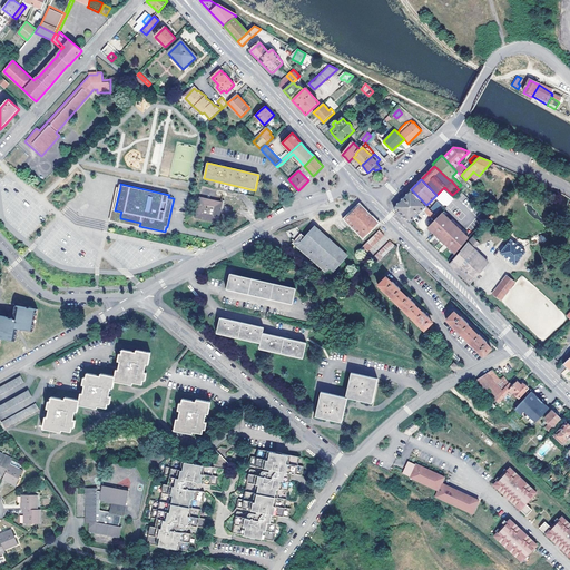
[(120,215),(121,212),(115,210),(120,187),(118,187),(110,219),(139,226),(140,223),(120,218),(120,215)]
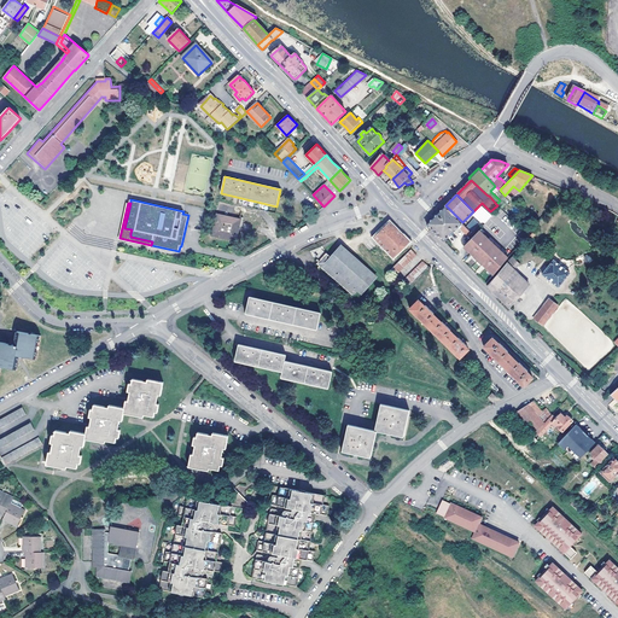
[(436,215),(427,225),(444,242),(448,238),(449,239),(450,237),(450,235),(459,227),(462,222),(445,205),(436,215)]
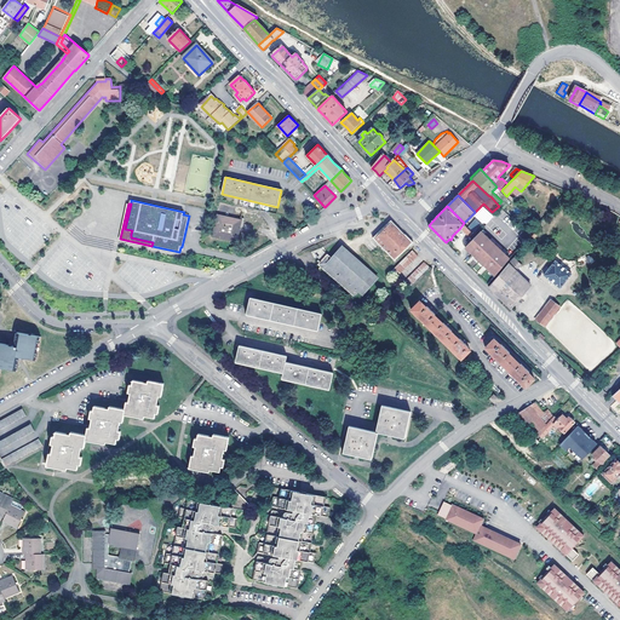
[(503,220),(507,214),(503,210),(498,216),(503,220)]
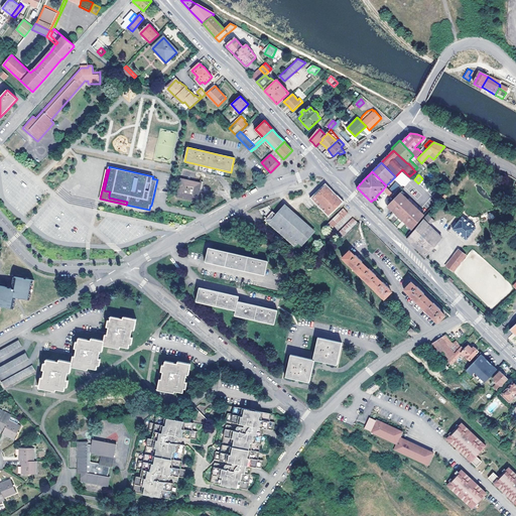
[(409,176),(401,186),(403,188),(412,179),(409,176)]
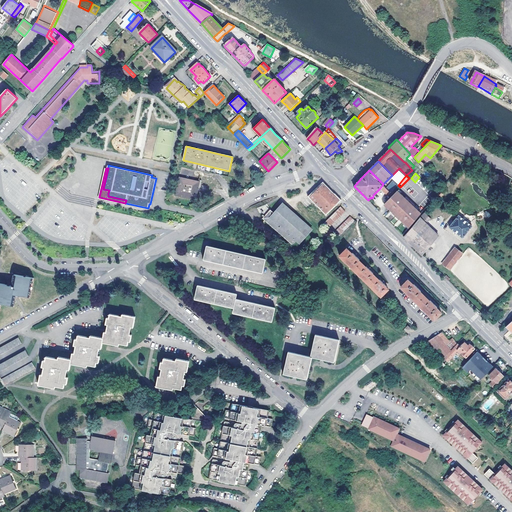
[(197,201),(199,189),(198,188),(199,181),(179,177),(175,196),(197,201)]
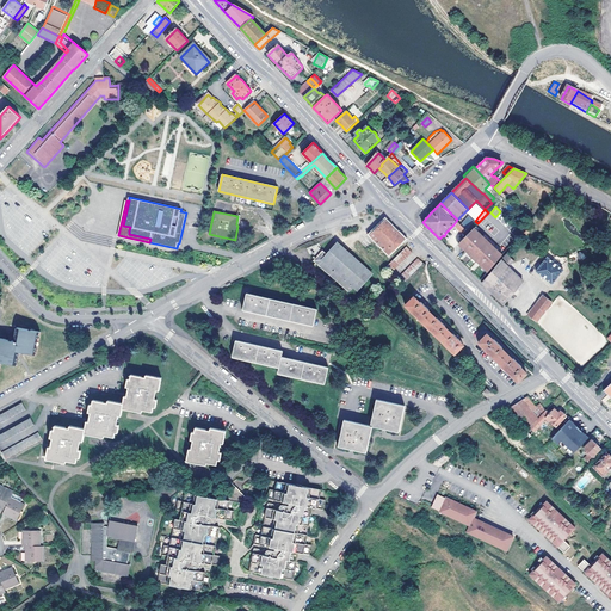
[(467,229),(475,221),(470,216),(462,224),(467,229)]
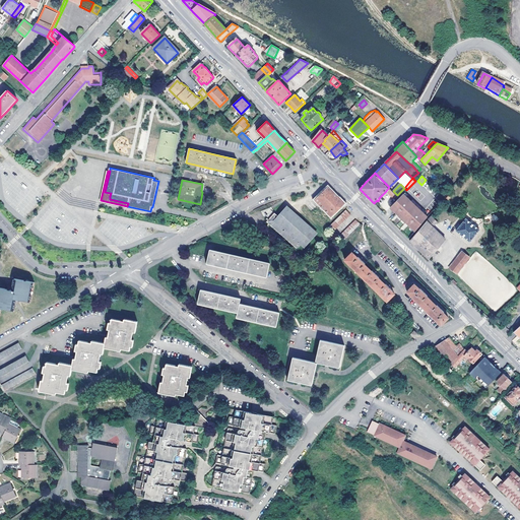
[(332,190),(328,186),(319,195),(313,202),(318,207),(317,208),(320,211),(323,209),(331,217),(345,203),(343,202),(337,195),(332,190)]
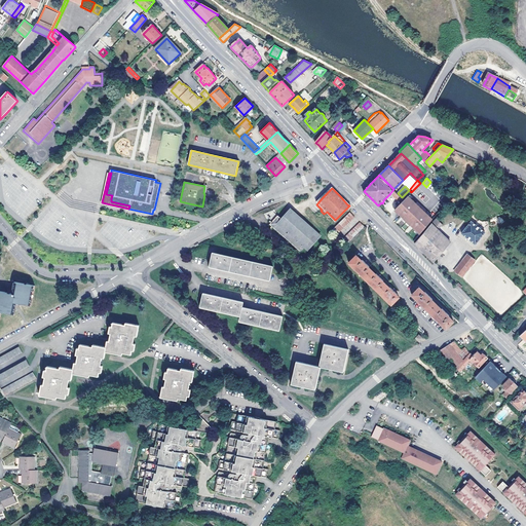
[(400,199),(402,197),(398,193),(393,189),(390,193),(399,201),(400,199)]
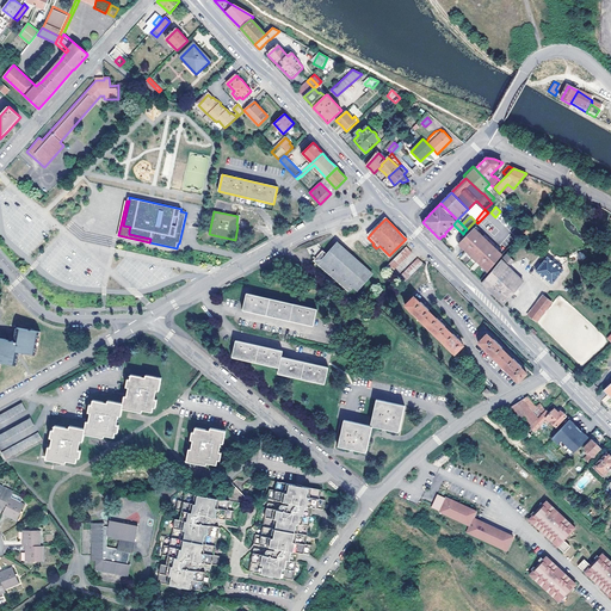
[(474,227),(477,223),(475,221),(467,229),(464,232),(468,234),(474,227)]
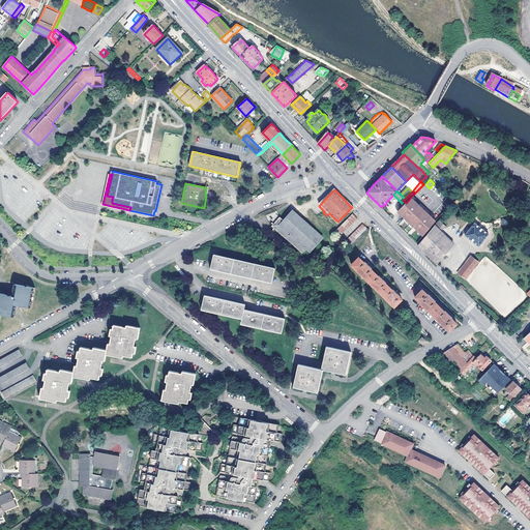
[(436,221),(411,197),(406,203),(403,207),(406,210),(402,214),(414,227),(413,228),(415,231),(417,229),(424,235),(432,226),(436,221)]
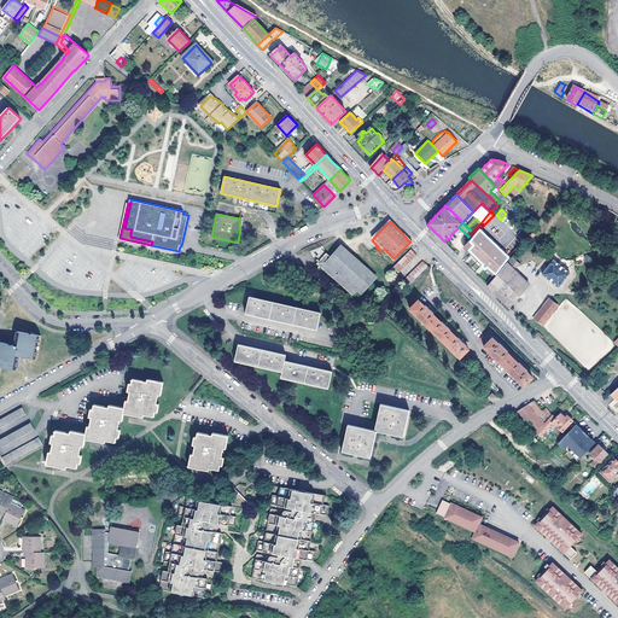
[(375,249),(369,243),(367,246),(374,254),(377,251),(375,250),(375,249)]
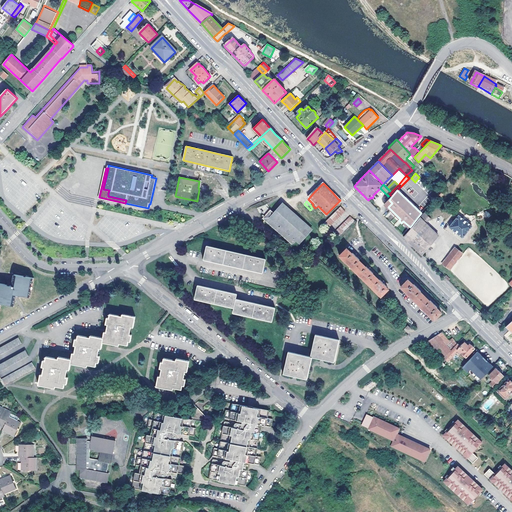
[(299,243),(312,229),(283,203),(274,213),(271,209),(263,218),(292,244),(296,240),(299,243)]
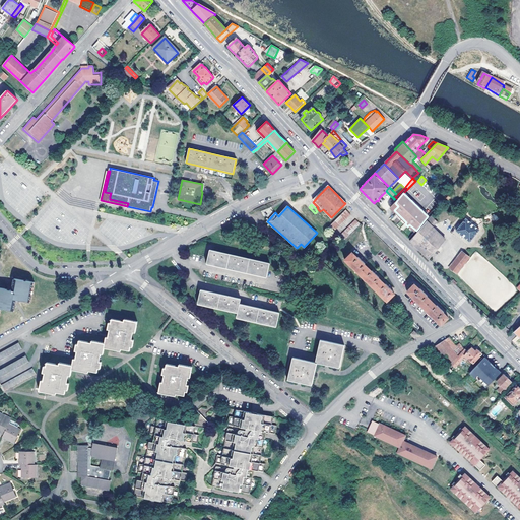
[(432,216),(427,221),(433,228),(438,222),(432,216)]
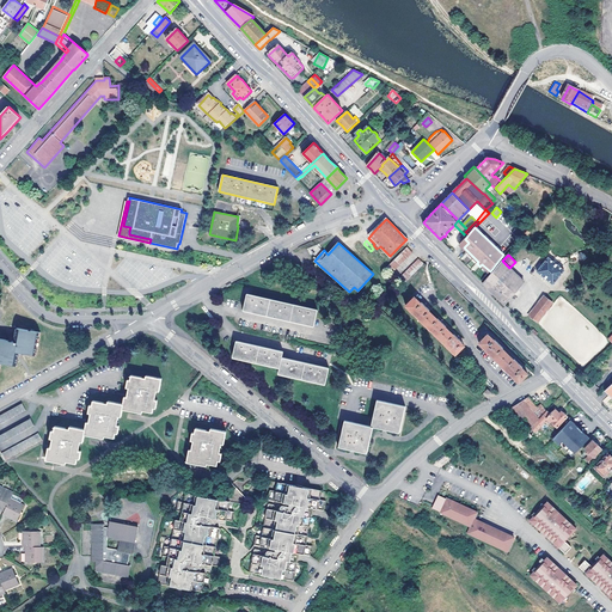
[(554,285),(564,270),(549,258),(543,265),(540,263),(537,267),(539,269),(537,273),(554,285)]
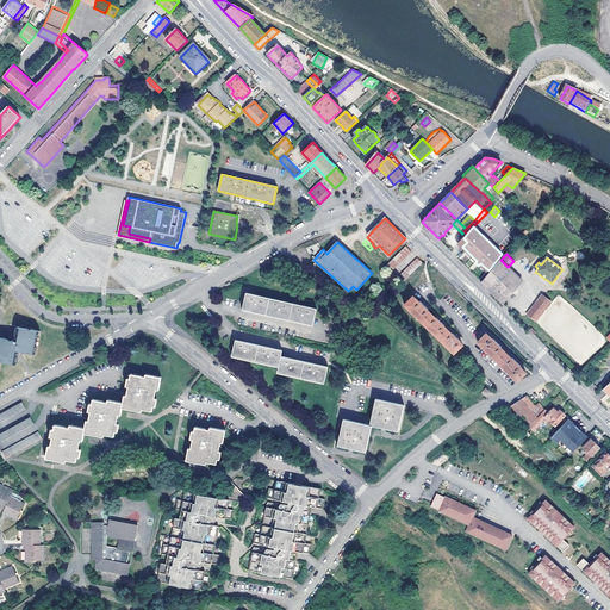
[(483,282),(504,304),(523,280),(508,267),(500,260),(483,282)]
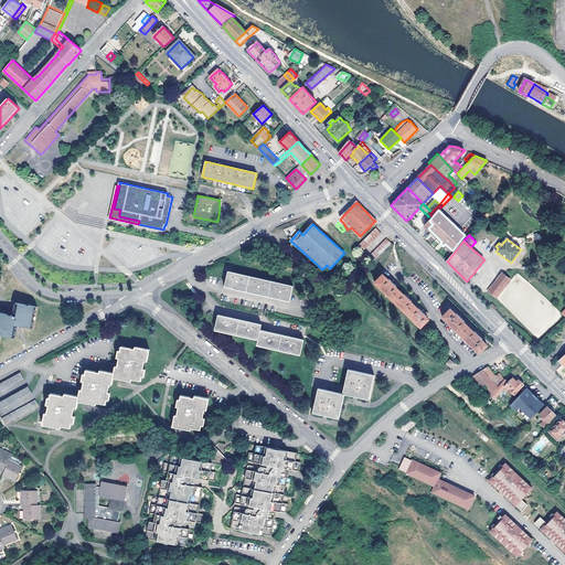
[(230,265),(226,280),(290,295),(294,279),(230,265)]
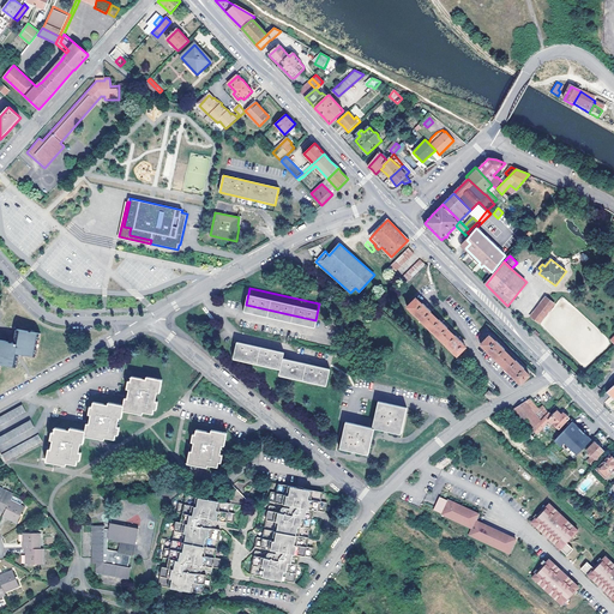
[(540,323),(554,304),(546,298),(531,317),(540,323)]
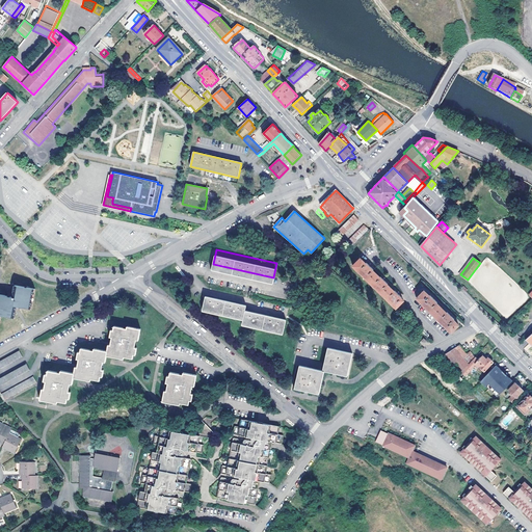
[(396,308),(404,300),(401,298),(402,297),(396,291),(395,291),(388,285),(389,284),(381,276),(380,277),(373,270),(374,269),(367,263),(366,264),(361,259),(353,266),(396,308)]
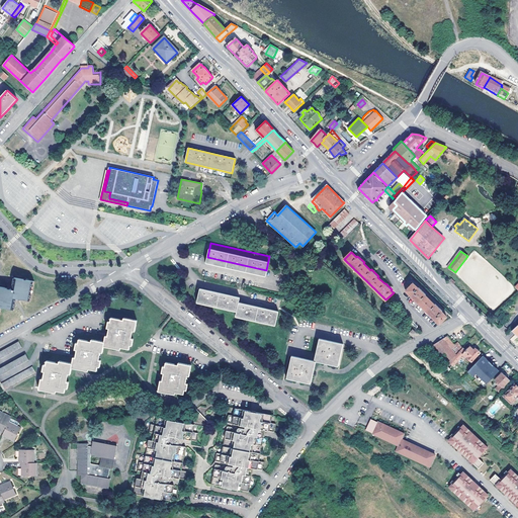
[(499,296),(505,296),(506,293),(503,292),(504,283),(507,286),(508,281),(498,271),(497,281),(494,281),(492,277),(491,276),(488,278),(486,278),(480,272),(476,274),(472,271),(475,269),(471,269),(470,278),(461,277),(494,312),(489,300),(489,298),(487,295),(487,294),(490,294),(493,291),(497,292),(499,296)]
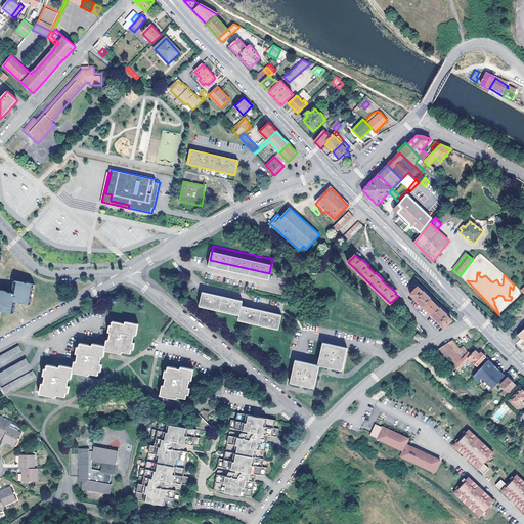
[(35,284),(15,280),(12,293),(0,290),(0,314),(1,311),(12,313),(14,302),(16,302),(31,304),(35,284)]
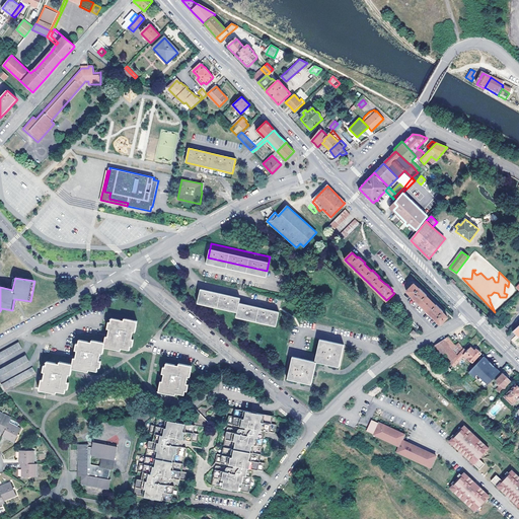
[(237,311),(277,320),(280,306),(240,297),(241,293),(202,284),(202,285),(199,298),(237,307),(237,311)]
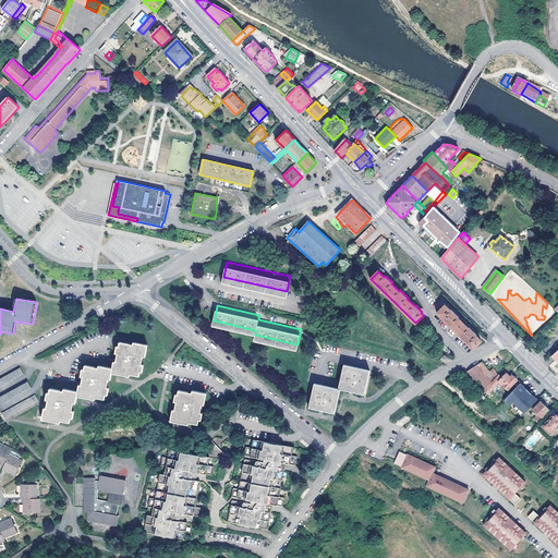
[(473,349),(482,340),(476,336),(476,335),(470,327),(469,328),(459,318),(459,317),(452,310),(451,311),(446,305),(437,313),(473,349)]
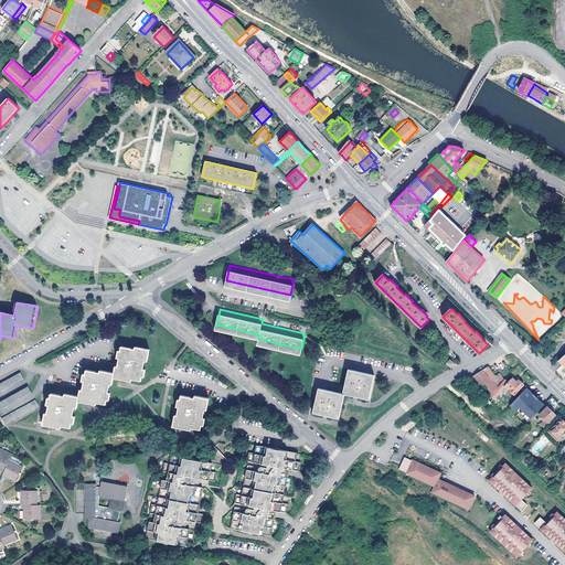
[(136,350),(123,348),(121,352),(119,351),(118,358),(120,359),(118,368),(116,366),(115,374),(114,379),(128,381),(128,379),(141,381),(142,377),(145,377),(146,370),(144,370),(146,361),(148,361),(150,350),(136,348),(136,350)]
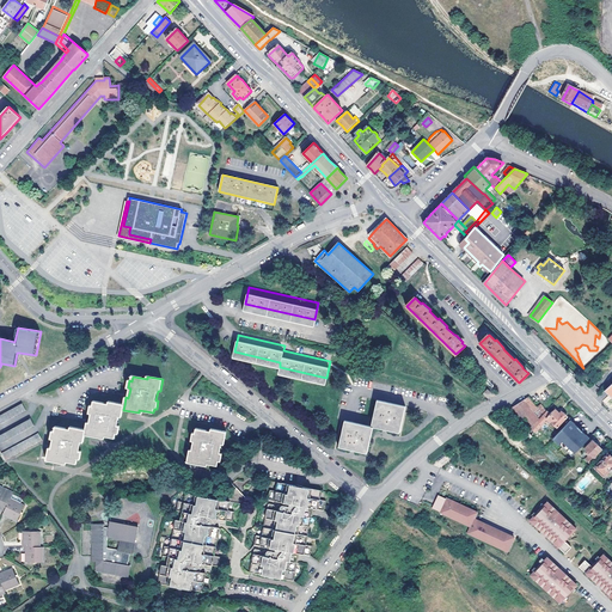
[(530,397),(525,401),(534,412),(538,409),(537,408),(530,397)]
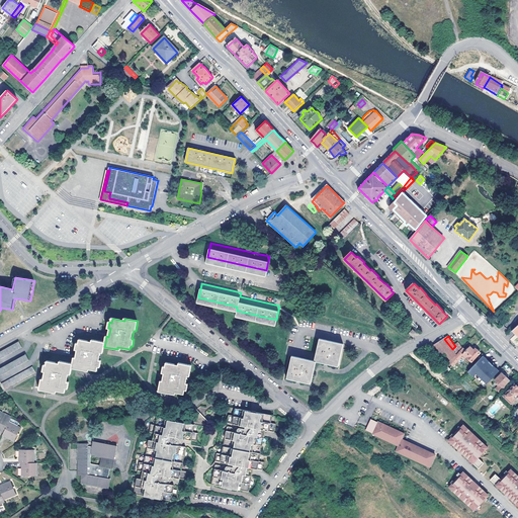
[(339,364),(344,342),(320,337),(317,352),(315,359),(317,360),(339,364)]
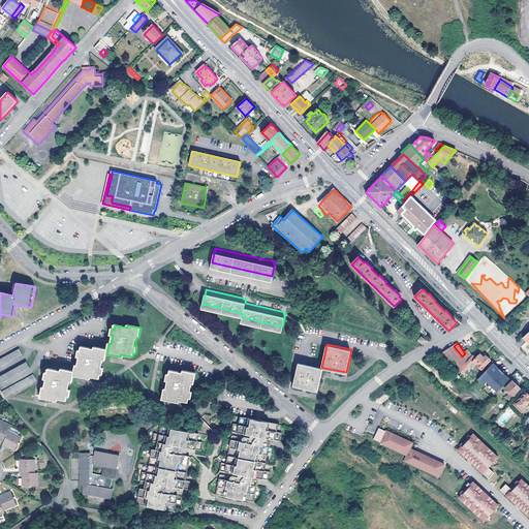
[(443,352),(457,372),(466,362),(462,356),(454,346),(443,352)]
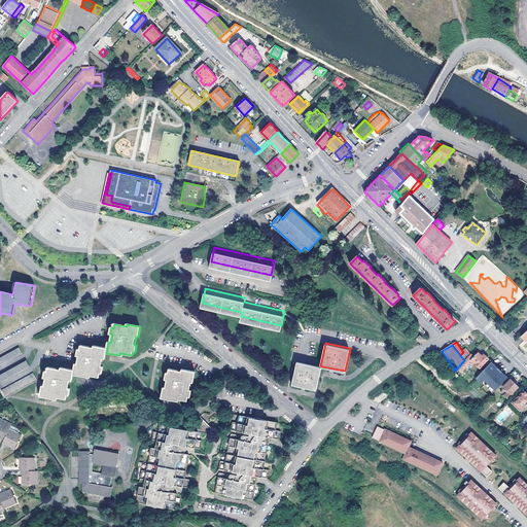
[(79,357),(77,365),(75,364),(74,371),(73,375),(85,377),(86,375),(99,377),(100,373),(102,374),(103,367),(101,366),(103,359),(105,359),(106,353),(107,349),(94,346),(94,348),(81,346),(80,350),(77,350),(76,356),(79,357)]
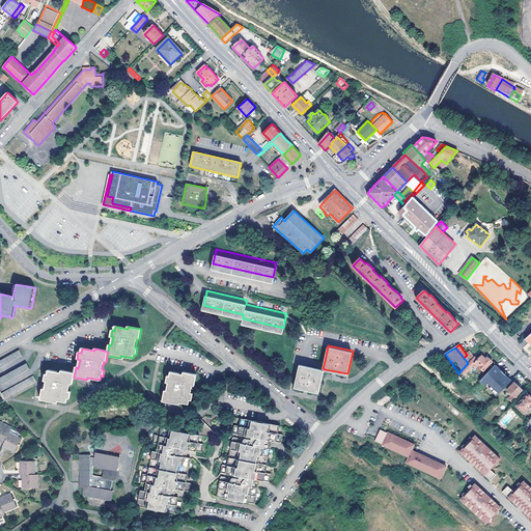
[(0,367),(23,356),(19,350),(0,360),(0,367)]
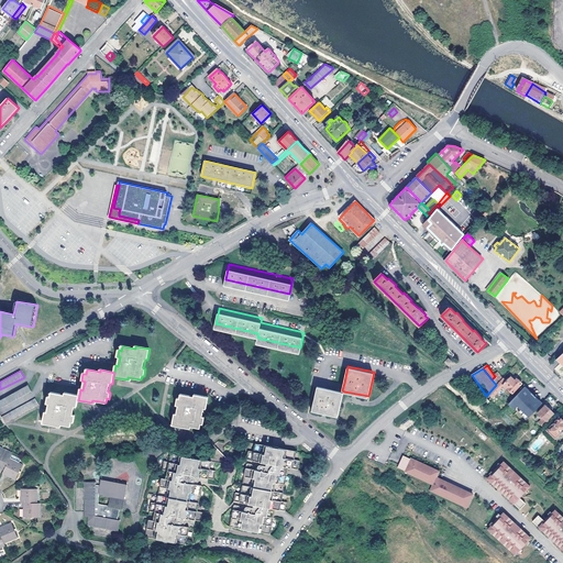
[(494,375),(495,376),(492,379),(496,385),(503,379),(497,373),(494,375)]
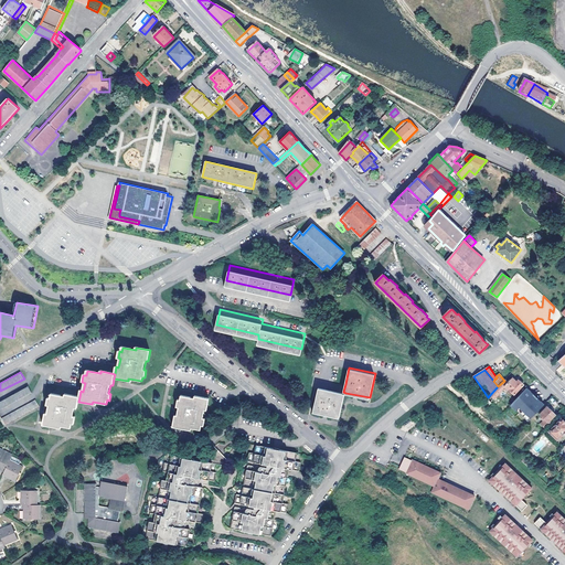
[(509,390),(514,395),(523,385),(519,380),(516,381),(512,377),(509,382),(505,379),(504,381),(498,386),(488,397),(487,400),(491,403),(502,391),(501,391),(503,388),(507,392),(509,390)]
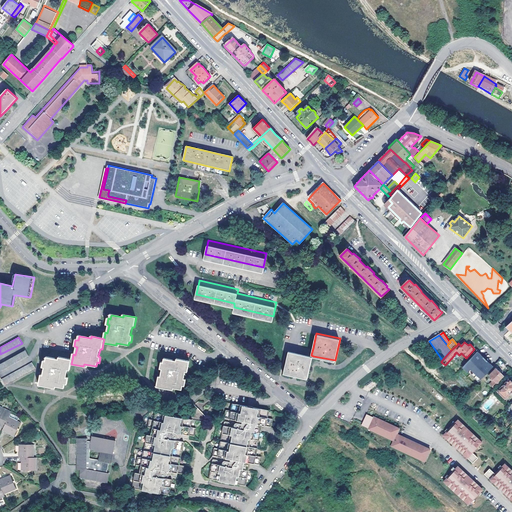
[(0,371),(29,356),(25,350),(0,364),(0,371)]
